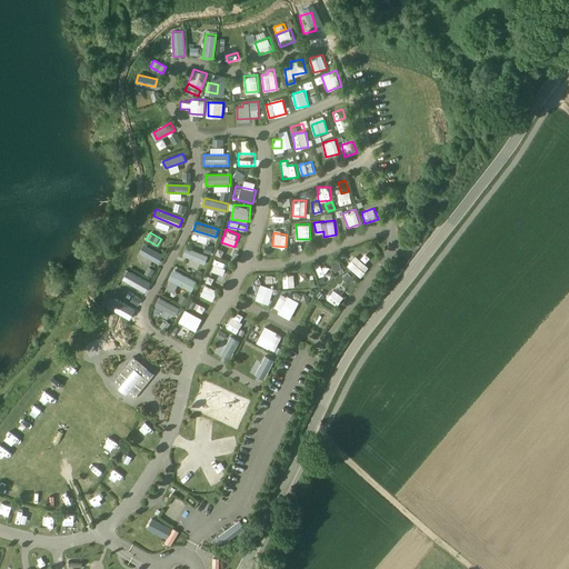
[(140,251),(159,261),(162,255),(145,245),(140,251)]
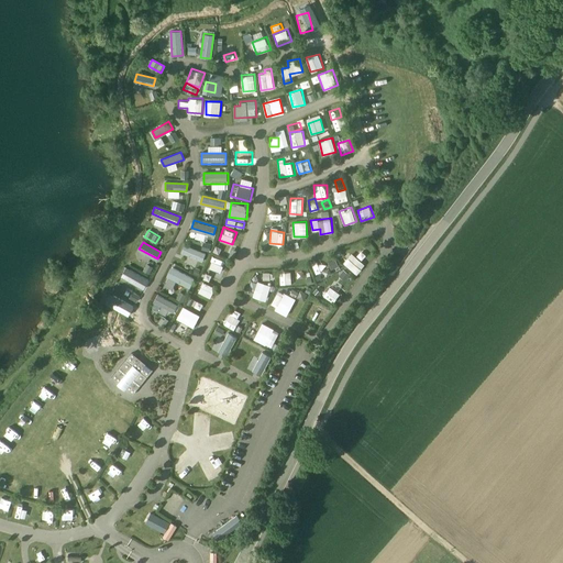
[(183,252),(202,260),(206,253),(185,245),(183,252)]
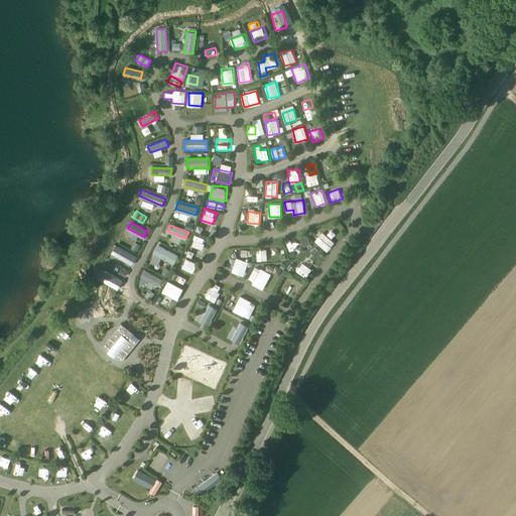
[(329,250),(335,239),(320,232),(315,243),(329,250)]
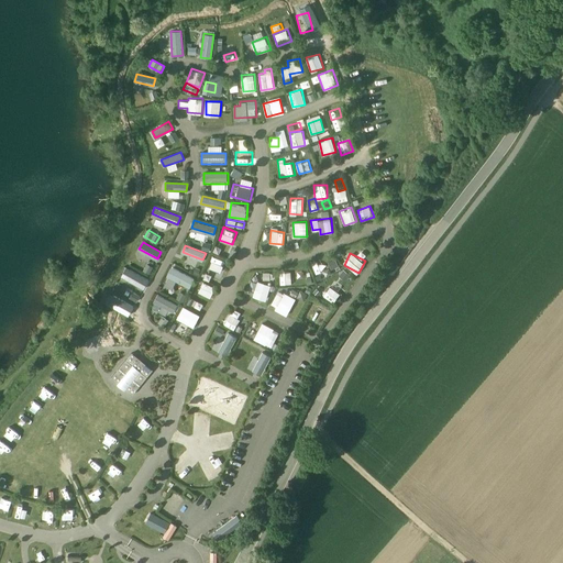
[(221,272),(225,261),(214,255),(209,267),(221,272)]
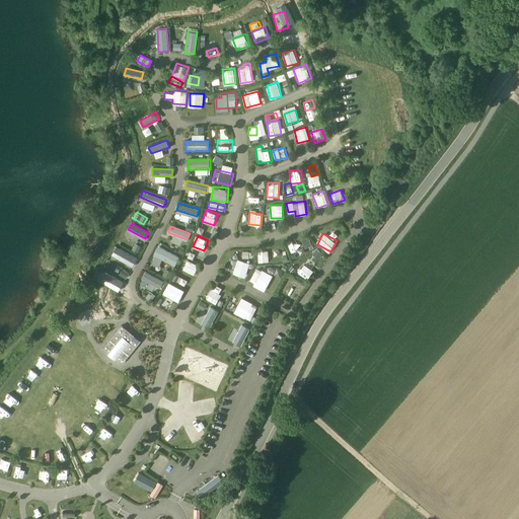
[(140,245),(135,243),(132,249),(137,252),(140,245)]
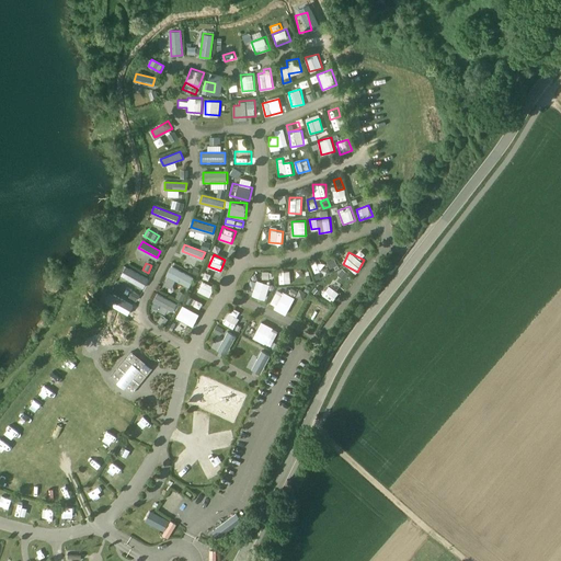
[(167,275),(189,286),(193,276),(171,265),(167,275)]
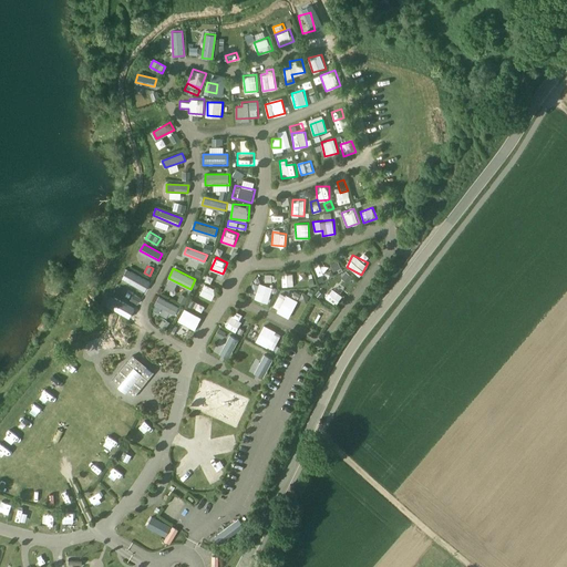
[(346,270),(342,277),(349,280),(352,275),(346,270)]
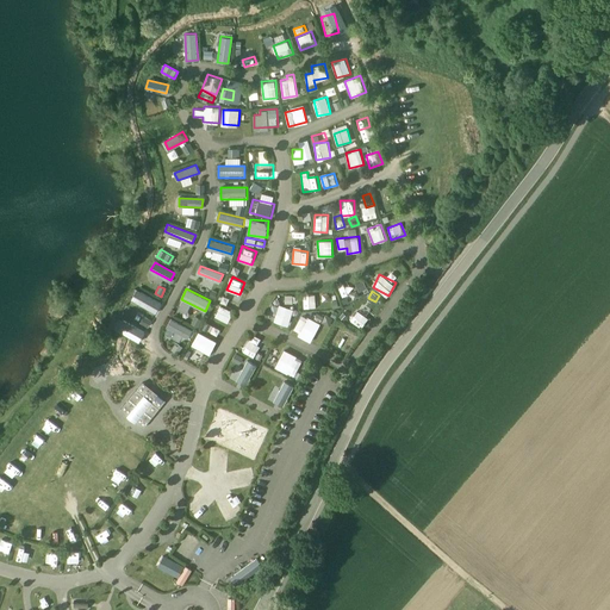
[(130,303),(153,315),(159,304),(136,292),(130,303)]
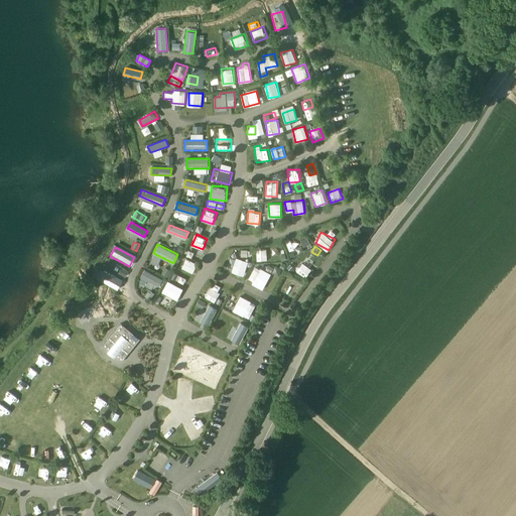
[(256,260),(267,260),(266,249),(255,249),(256,260)]
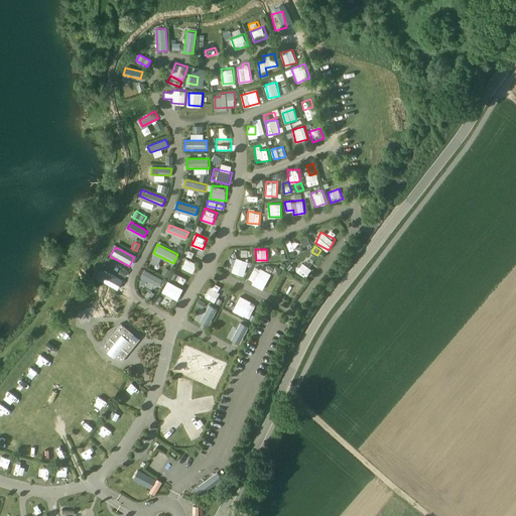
[(237,256),(233,271),(244,275),(249,260),(237,256)]
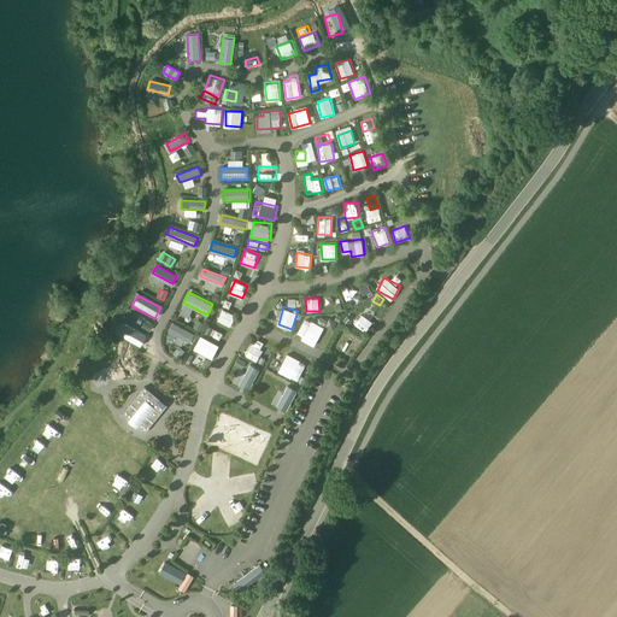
[(222,307),(217,319),(231,325),(236,313),(222,307)]
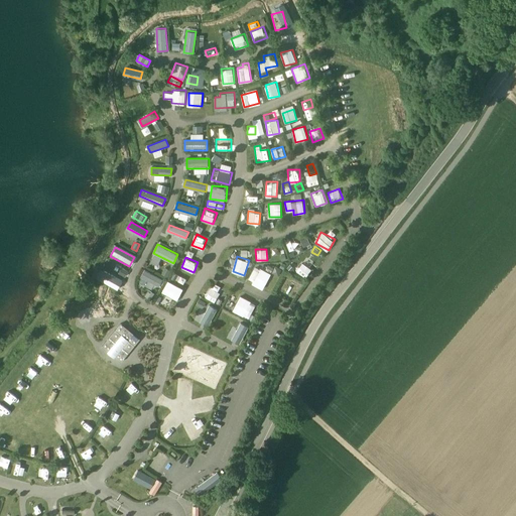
[(304,276),(311,269),(304,262),(297,269),(304,276)]
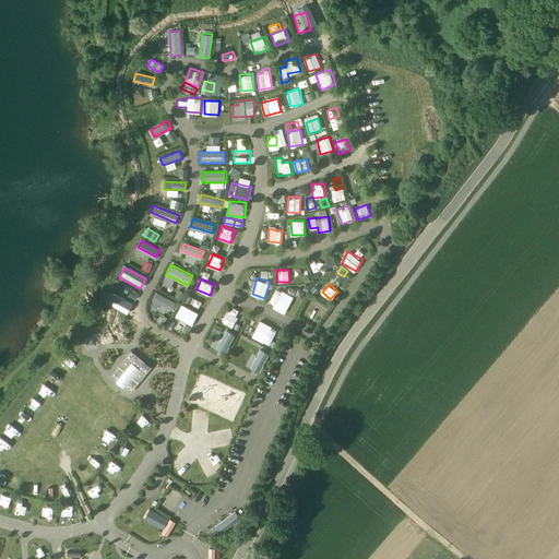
[(182,298),(185,292),(179,288),(176,295),(182,298)]
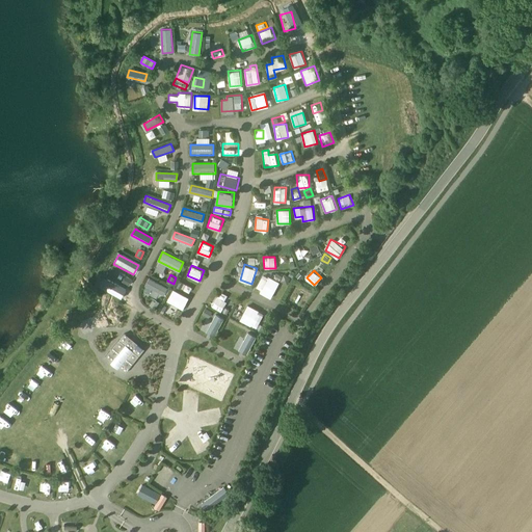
[(267,291),(272,280),(263,274),(257,287),(267,291)]
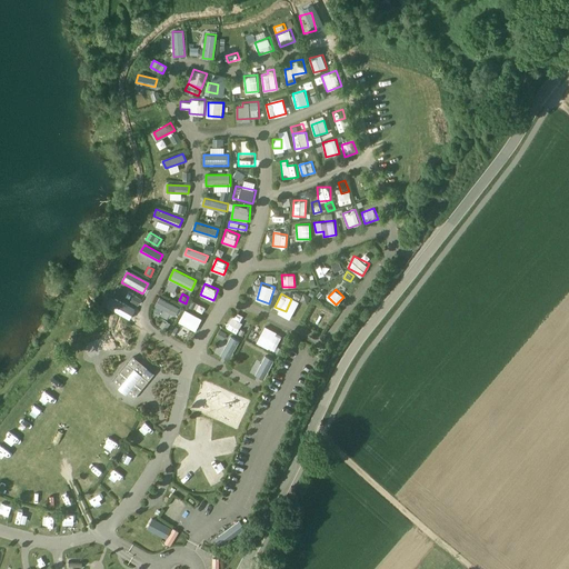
[(156,305),(176,315),(179,308),(158,298),(156,305)]
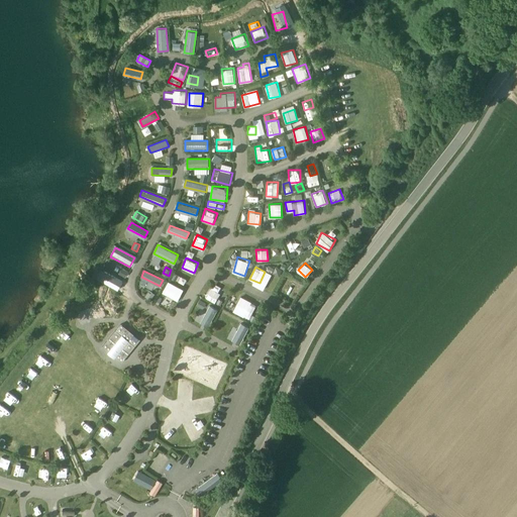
[(163,291),(178,298),(183,288),(168,281),(163,291)]
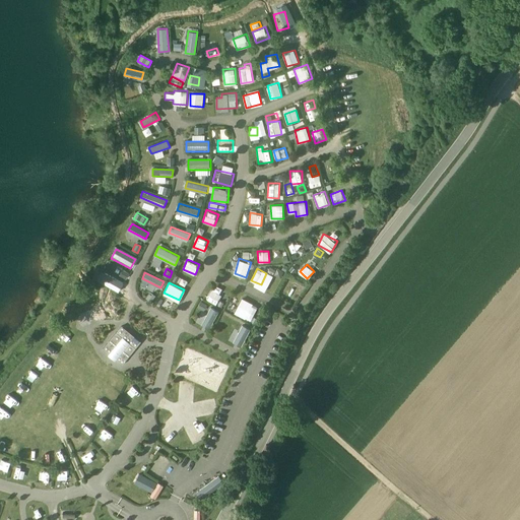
[(212,288),(206,299),(216,304),(222,295),(212,288)]
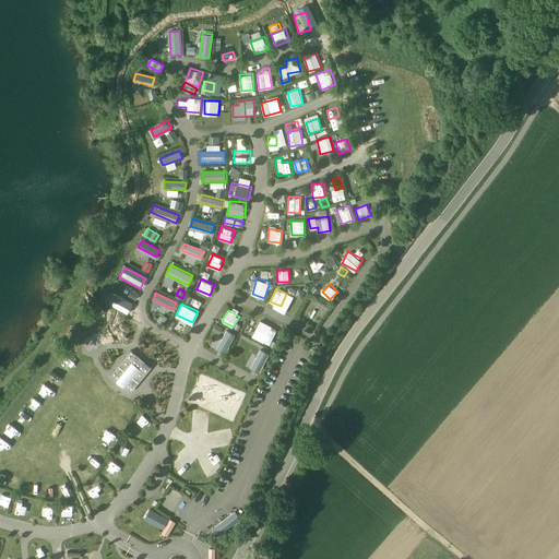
[(270,345),(278,329),(261,320),(252,336),(270,345)]
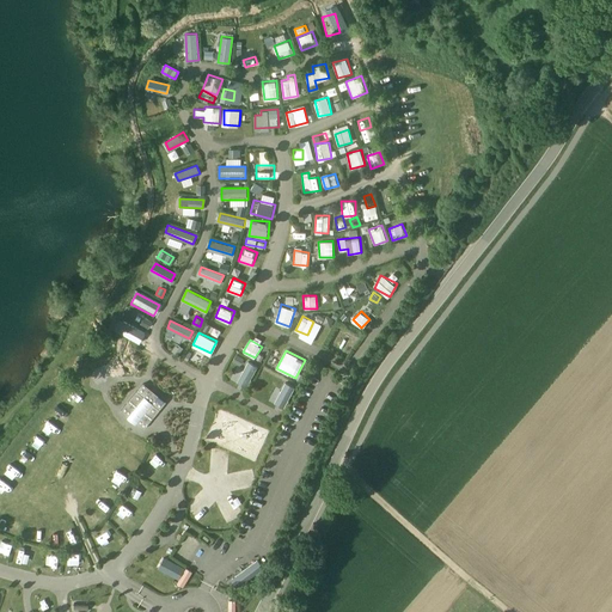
[(126,374),(117,359),(112,362),(120,378),(126,374)]
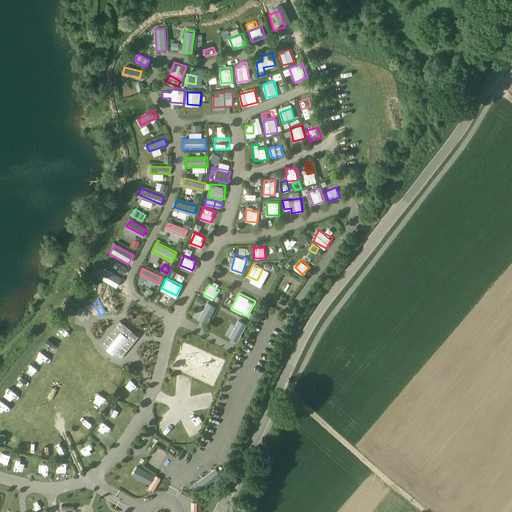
[(199,318),(206,322),(214,305),(207,302),(199,318)]
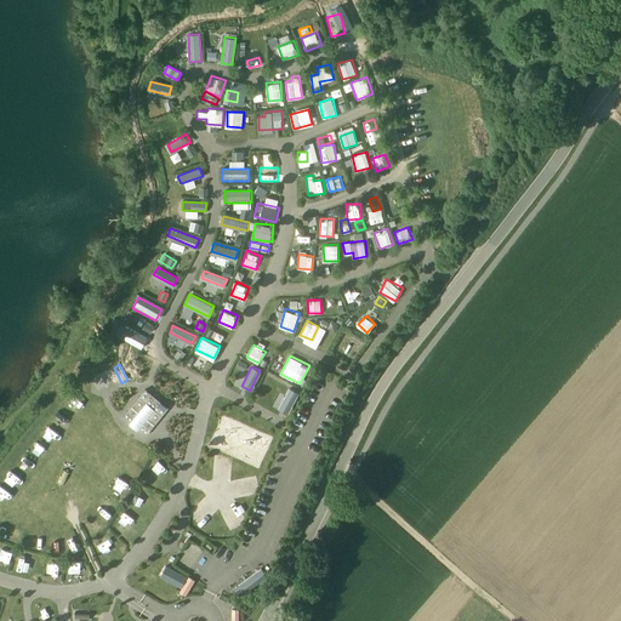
[(291,388),(280,408),(288,411),(298,393),(291,388)]
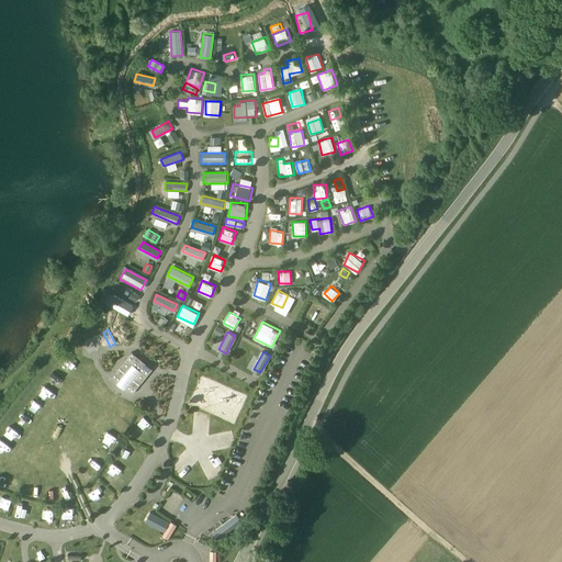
[(152,370),(131,352),(111,378),(133,394),(152,370)]
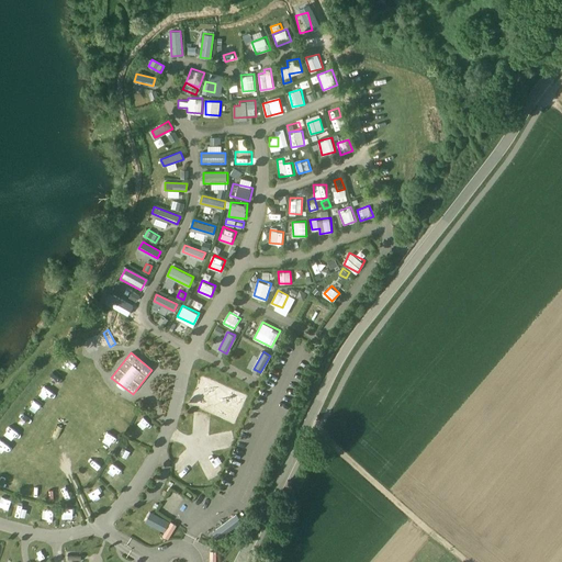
[(144,428),(150,420),(144,415),(136,423),(144,428)]
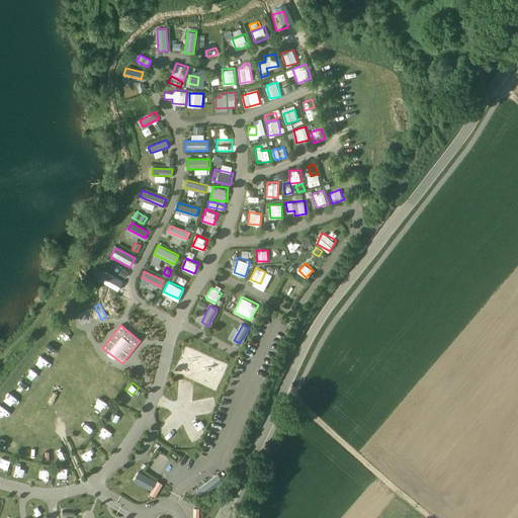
[(124,395),(120,403),(127,407),(132,398),(124,395)]
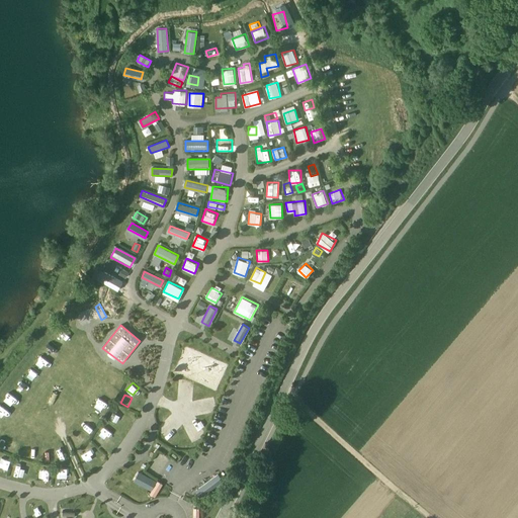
[(15,463),(14,470),(27,473),(28,466),(15,463)]
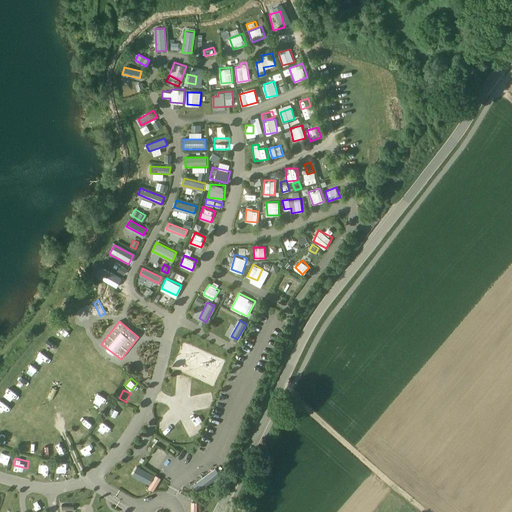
[(40,473),(50,474),(51,466),(42,465),(40,473)]
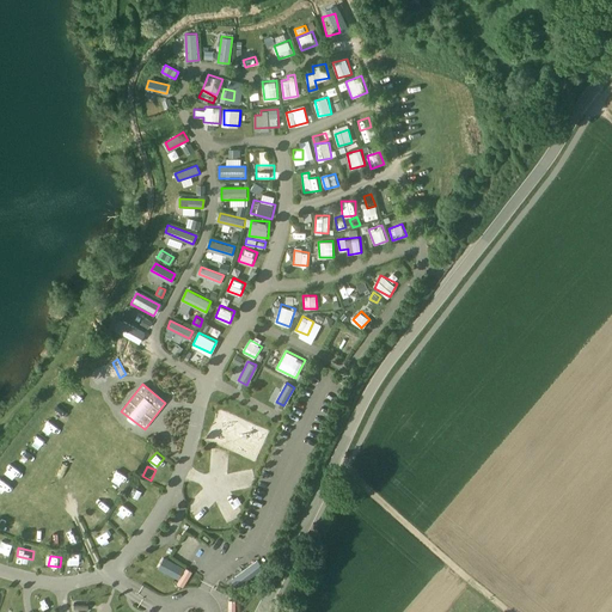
[(263,569),(257,562),(232,580),(238,587),(263,569)]
